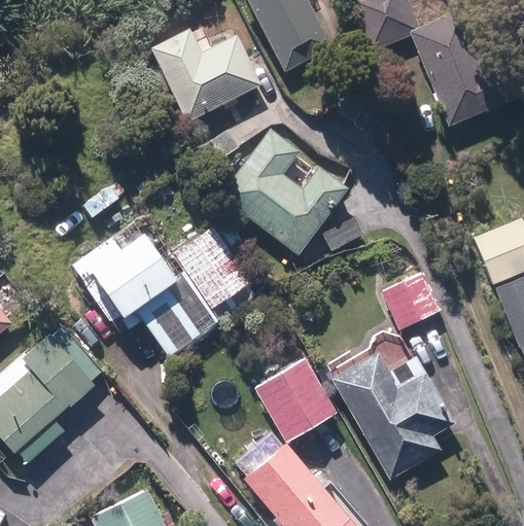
[(319,0),(245,0),(285,75),(343,44),(319,0)]
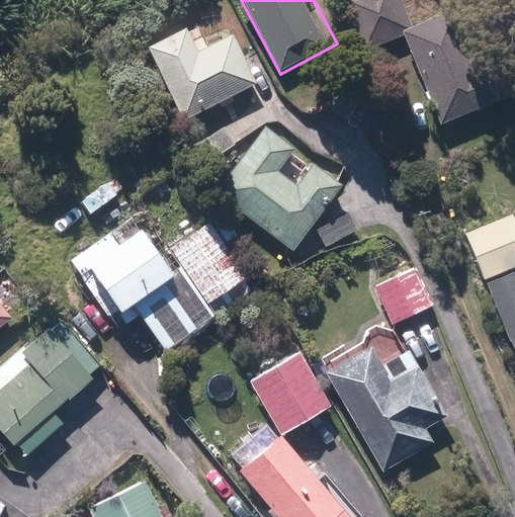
[(504,102),(464,6),(412,27),(401,0),(344,0),(366,53),(404,37),(441,127),(504,102)]
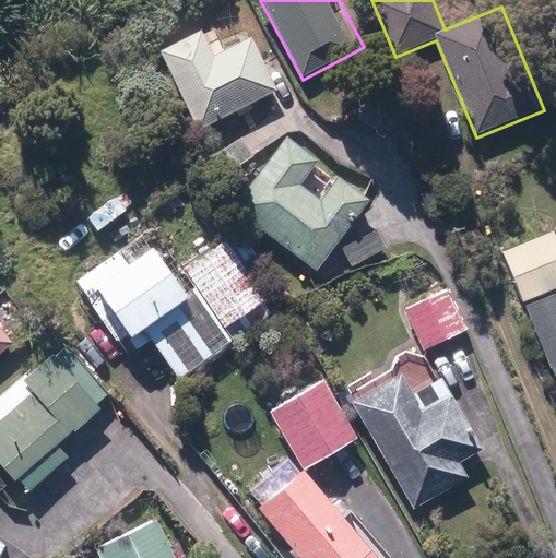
[(211,54),(200,31),(160,50),(199,131),(279,93),(251,35),(211,54)]
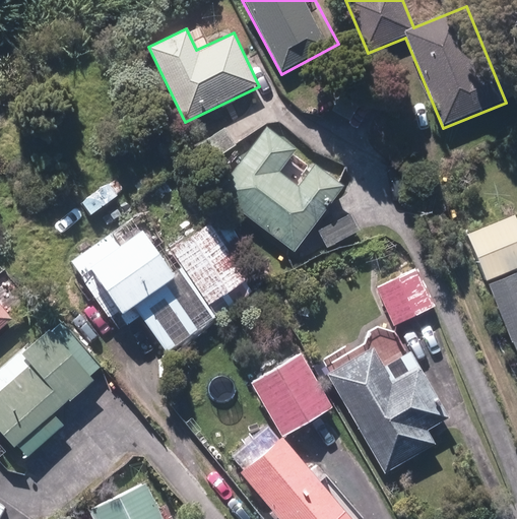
[(343,182),(314,160),(298,184),(281,172),(298,149),(266,127),(217,196),(295,251),(343,182)]
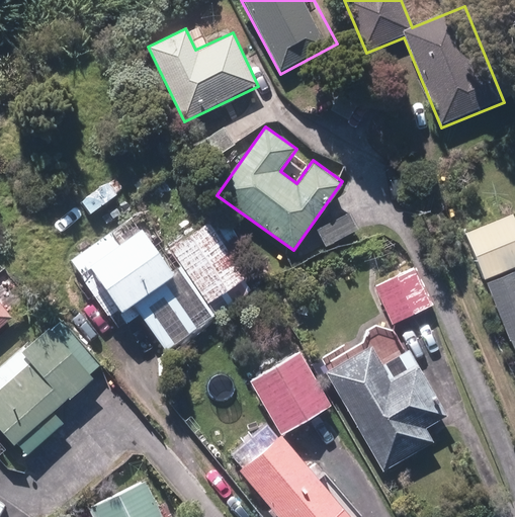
[(215,316),(207,307),(262,268),(223,212),(172,249),(143,206),(68,260),(81,277),(89,271),(120,315),(134,306),(166,350),(215,316)]
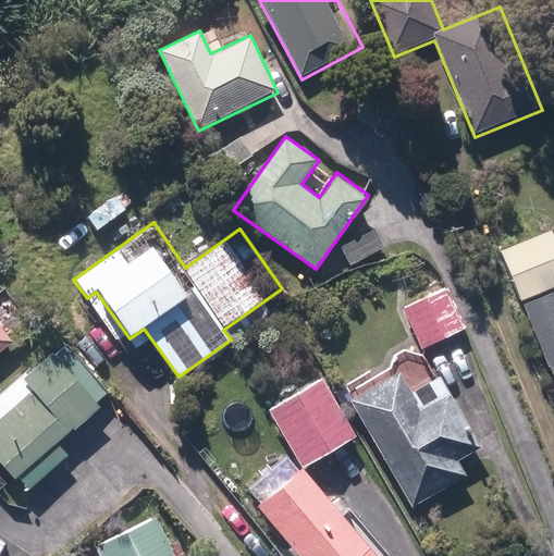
[(553,230),(502,249),(553,382),(553,230)]
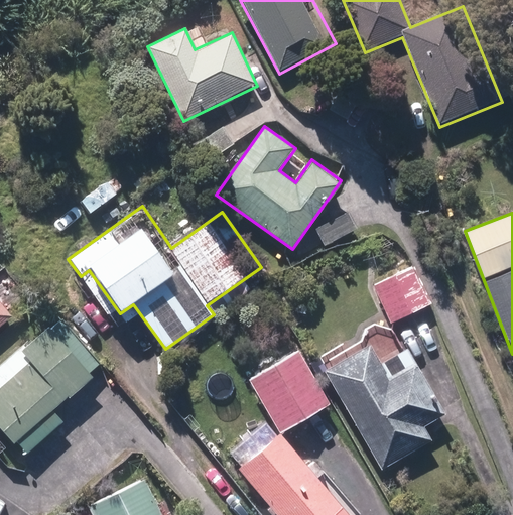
[(415,268),(375,285),(391,324),(432,305),(415,268)]
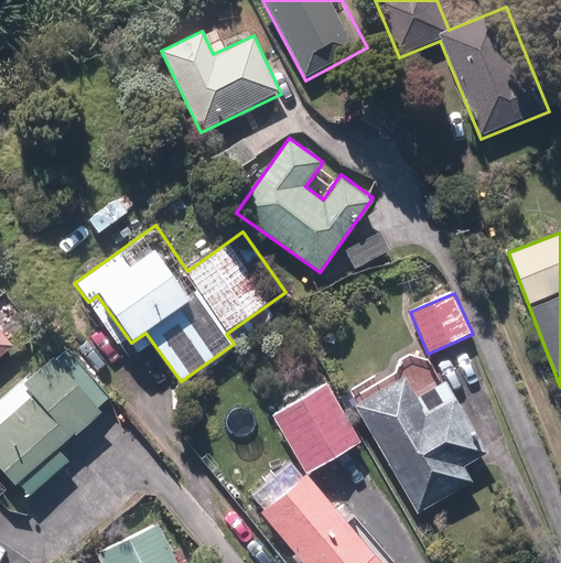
[(0,324),(0,363),(19,346),(0,324)]
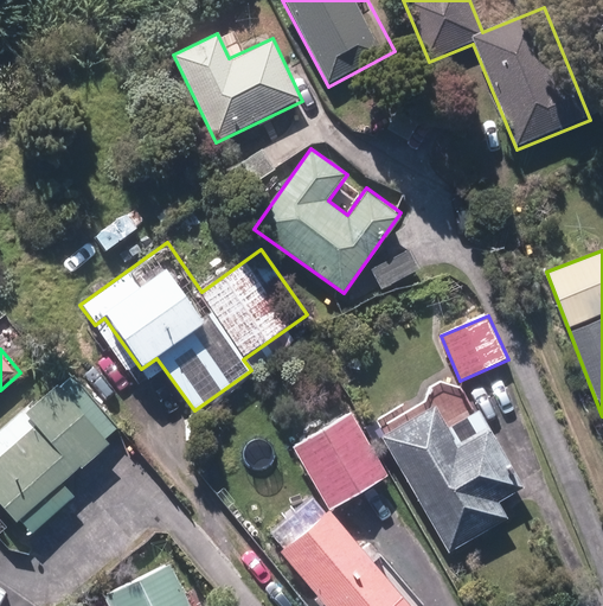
[(30,408),(26,406),(0,428),(0,499),(19,521),(31,535),(75,497),(62,483),(121,431),(72,376),(59,387),(57,384),(30,408)]
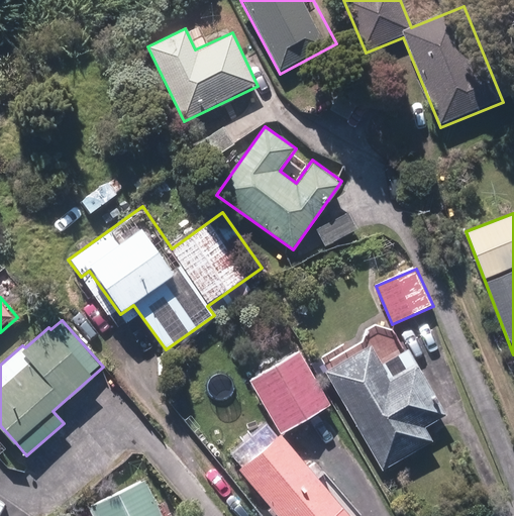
[(431,430),(451,418),(410,349),(393,358),(380,336),(321,372),(383,474),(437,440),(431,430)]
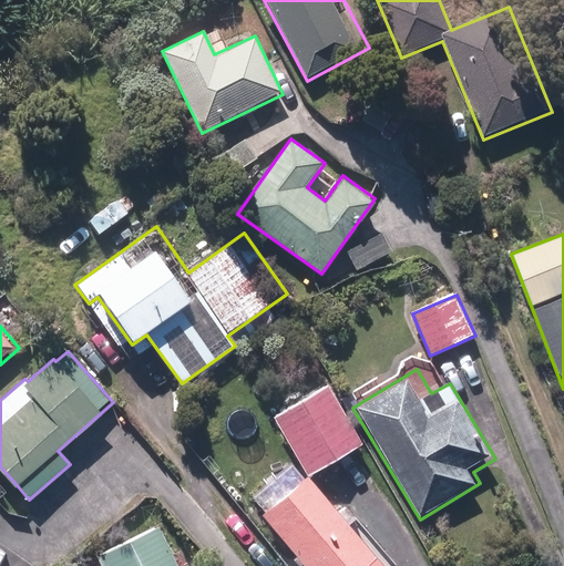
[(334,387),(276,419),(308,476),(366,445),(334,387)]
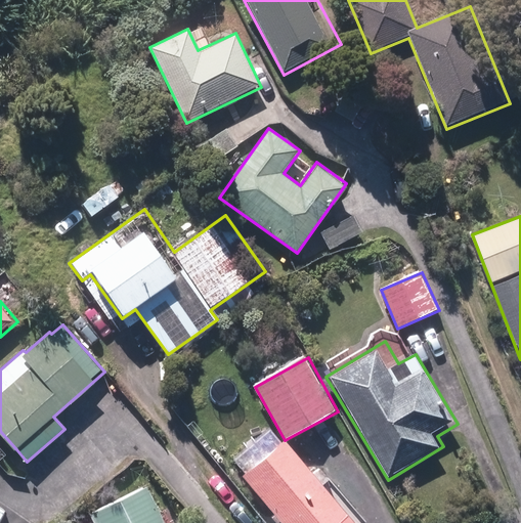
[(341,522),(350,516),(284,441),(242,479),(280,522),(341,522)]
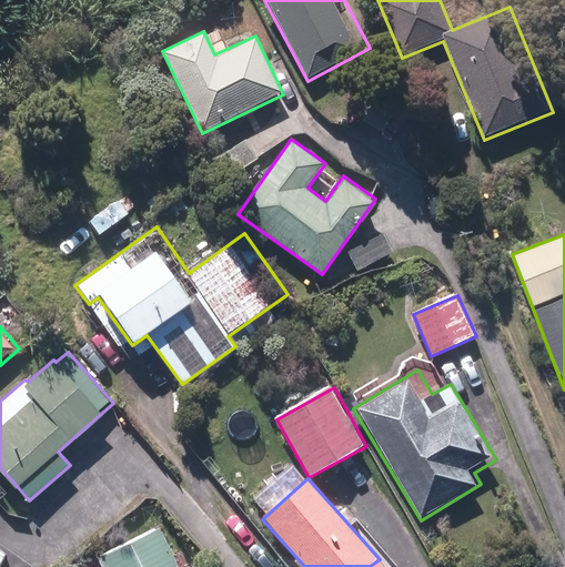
[(181,566),(162,527),(99,558),(103,566),(181,566)]
